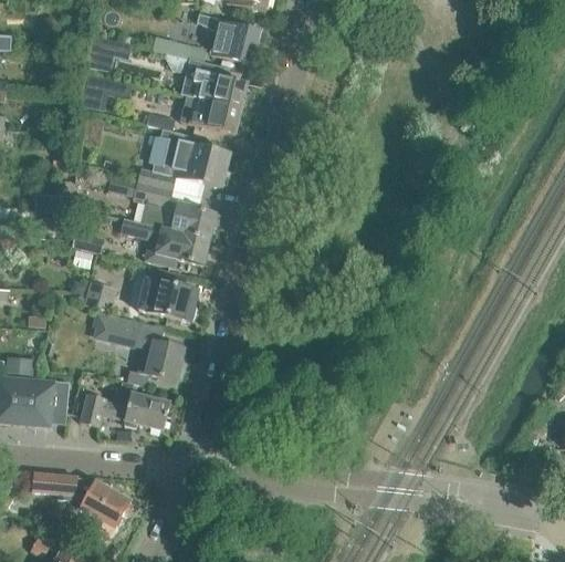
[(229,0),(228,3),(267,13),(269,0),(229,0)]
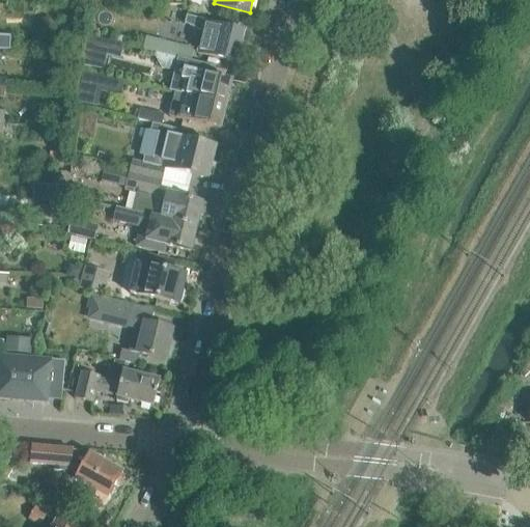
[(202,28),(197,52),(216,56),(217,55),(239,60),(246,29),(224,24),(224,23),(207,19),(207,18),(187,12),(185,20),(202,28)]
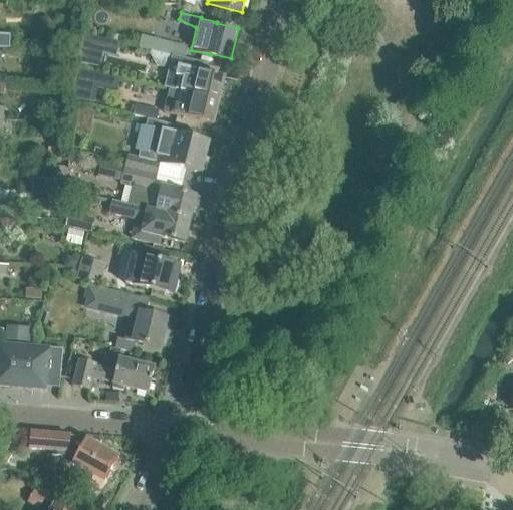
[(0,45),(10,46),(11,32),(0,31),(0,45)]
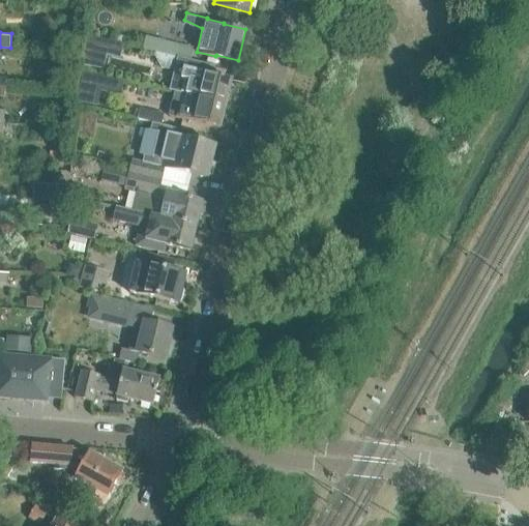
[(155,51),(190,59),(195,46),(146,33),(143,47),(155,50),(155,51)]
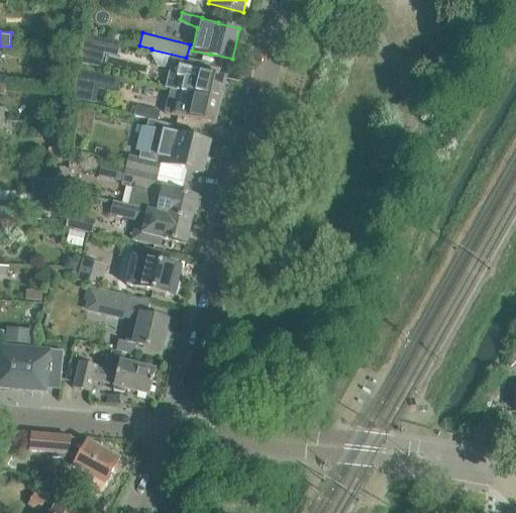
[(78,61),(94,64),(97,43),(81,40),(81,45),(78,61)]
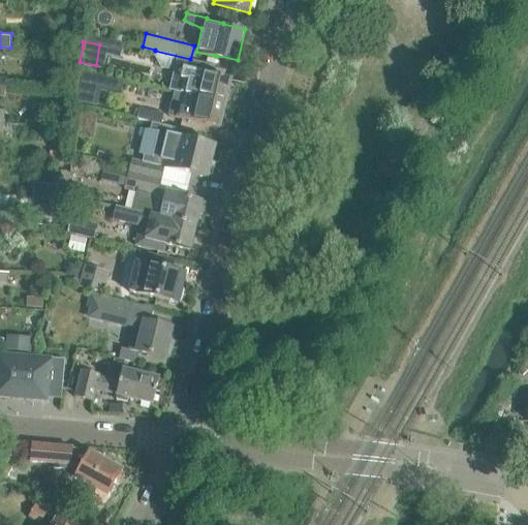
[(188,68),(190,59),(155,51),(154,52),(161,65),(176,68),(179,67),(177,75),(188,79),(184,92),(226,103),(233,80),(188,68)]
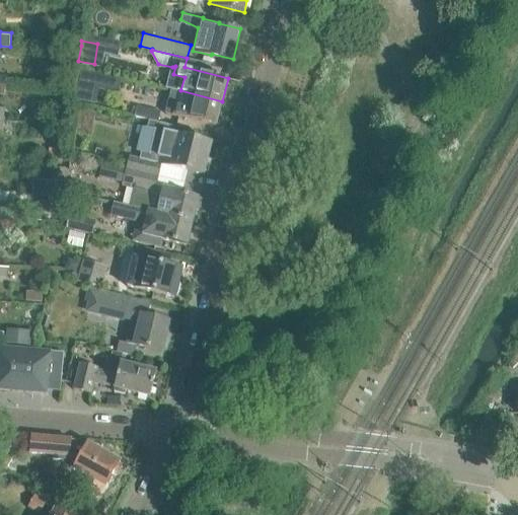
[(94,85),(96,72),(80,69),(75,97),(91,100),(94,85)]
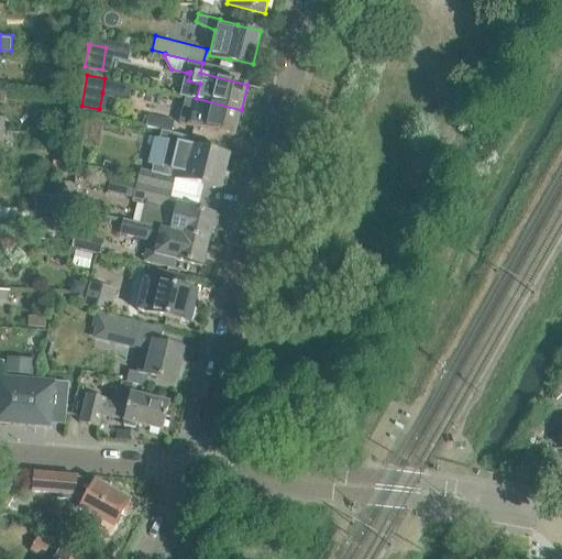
[(234,134),(241,110),(196,98),(193,112),(182,110),(179,121),(188,123),(189,124),(189,123),(199,125),(234,134)]
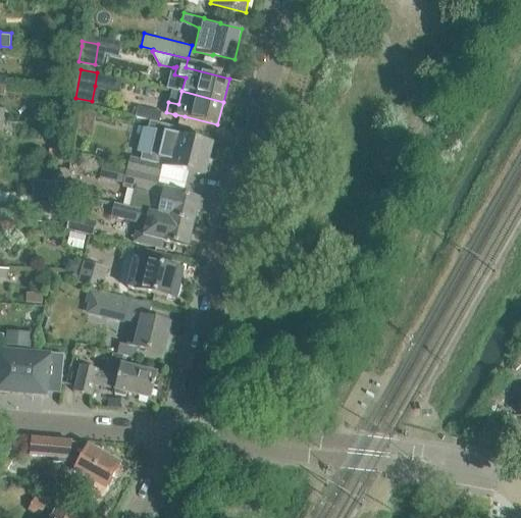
[(159,120),(162,109),(138,104),(136,114),(159,120)]
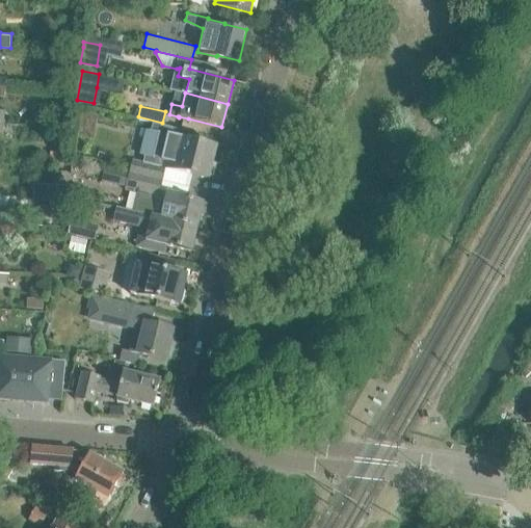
[(93,138),(98,116),(84,113),(79,135),(93,138)]
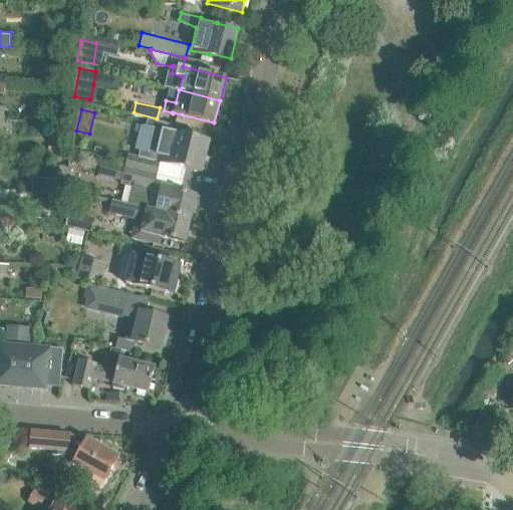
[(129,152),(125,165),(157,172),(160,162),(176,165),(179,166),(203,172),(211,140),(186,134),(188,125),(158,119),(148,116),(140,155),(129,152)]
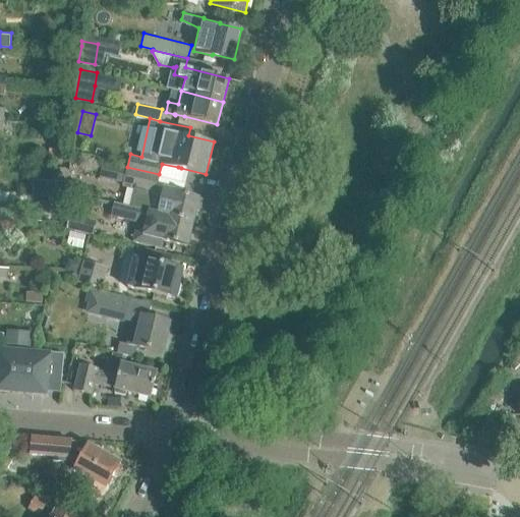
[(196,209),(200,210),(204,197),(199,196),(157,185),(159,174),(127,167),(104,161),(102,173),(124,178),(123,184),(135,187),(131,205),(142,207),(142,208),(158,212),(157,213),(170,216),(193,222),(196,209)]
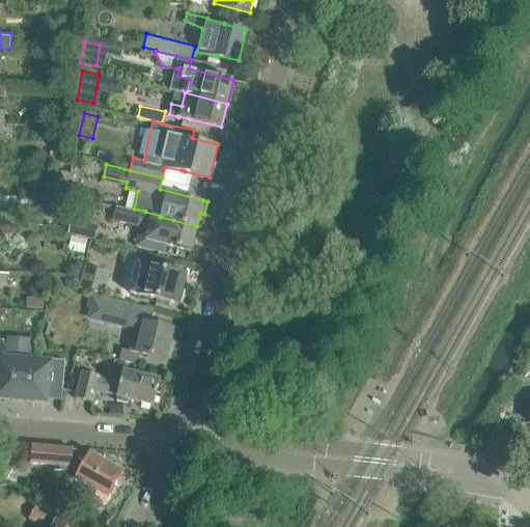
[(67,188),(68,170),(53,169),(52,187),(67,188)]
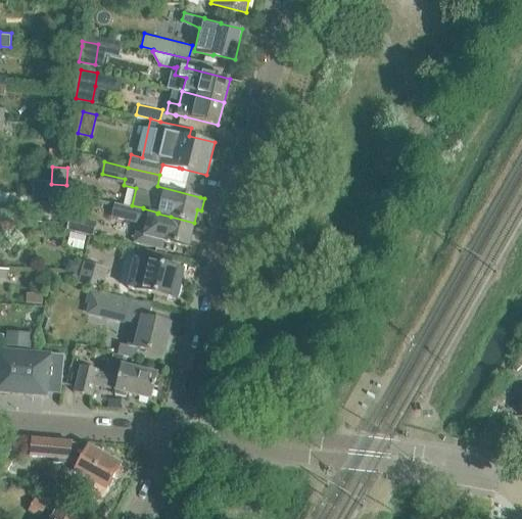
[(67,197),(67,186),(33,184),(32,195),(67,197)]
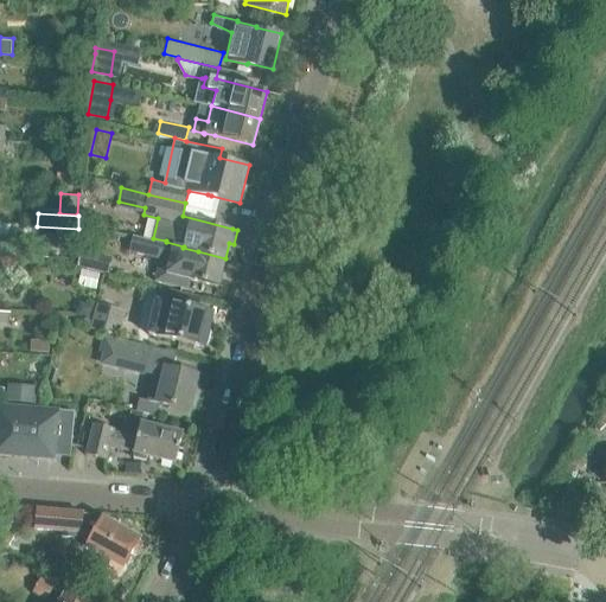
[(75,248),(76,234),(38,231),(37,245),(75,248)]
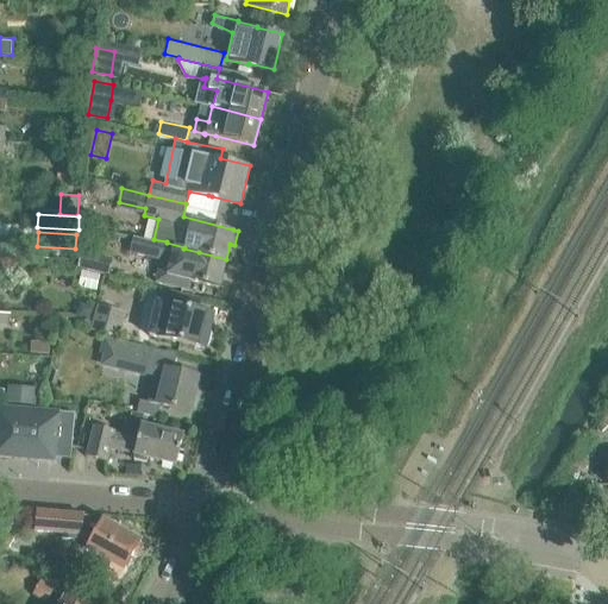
[(167,243),(167,241),(136,234),(132,249),(162,257),(157,278),(189,287),(192,277),(220,284),(226,259),(183,249),(185,247),(167,243)]
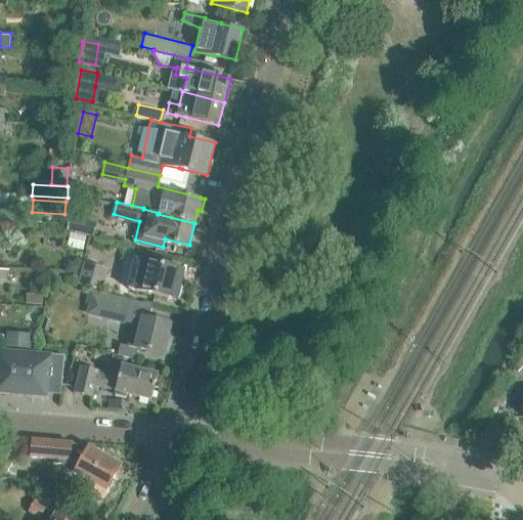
[(68,228),(86,233),(94,234),(97,221),(71,215),(68,228)]
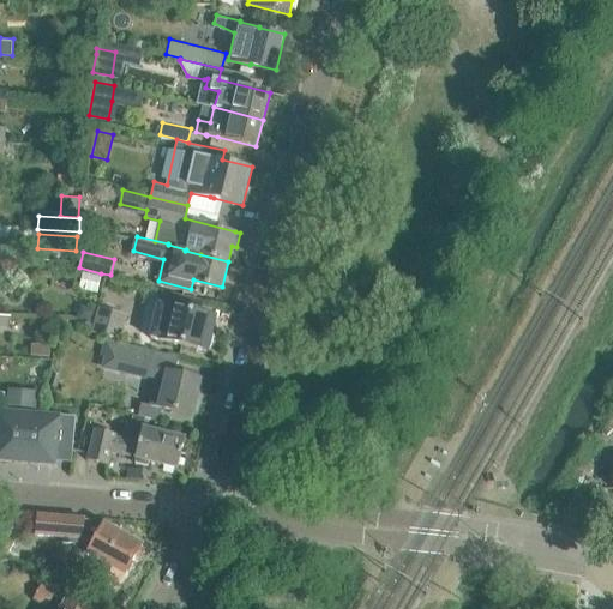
[(97,290),(101,273),(83,270),(79,287),(97,290)]
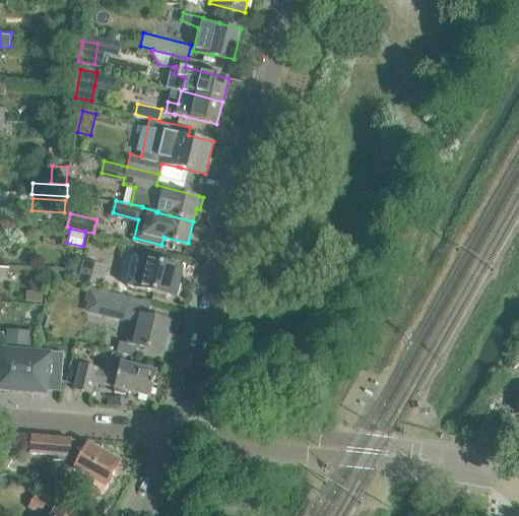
[(175,296),(182,268),(170,265),(173,255),(137,246),(128,284),(175,296)]
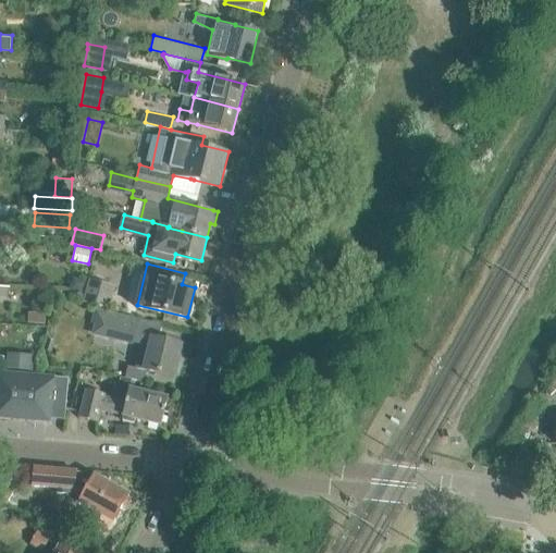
[(77,275),(72,279),(69,286),(81,291),(86,280),(77,275)]
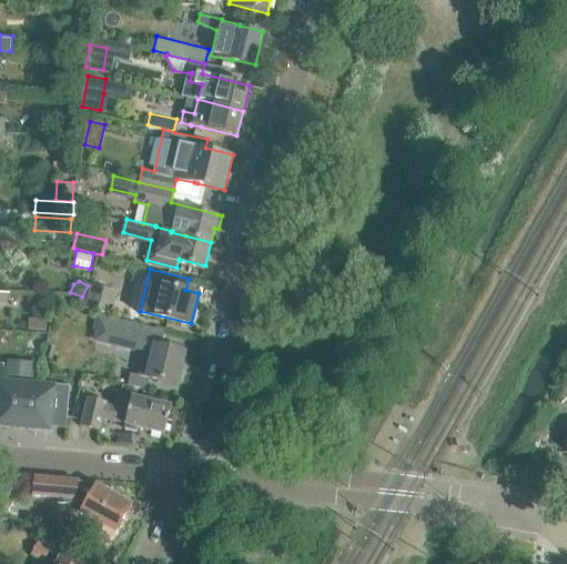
[(111,312),(117,290),(91,283),(85,304),(111,312)]
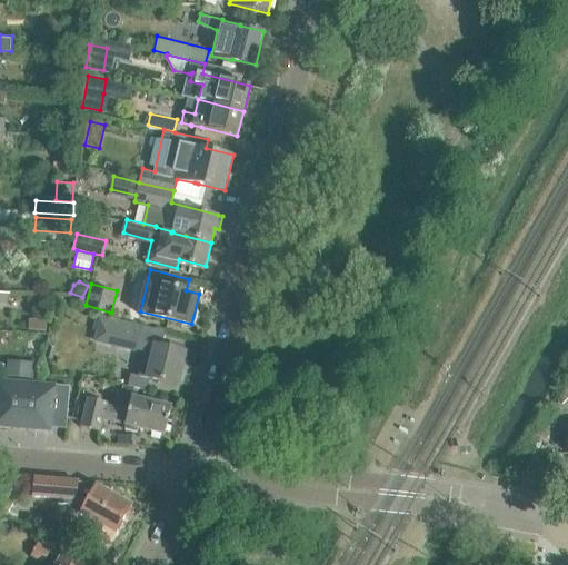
[(0,290),(0,299),(9,300),(9,291),(0,290)]
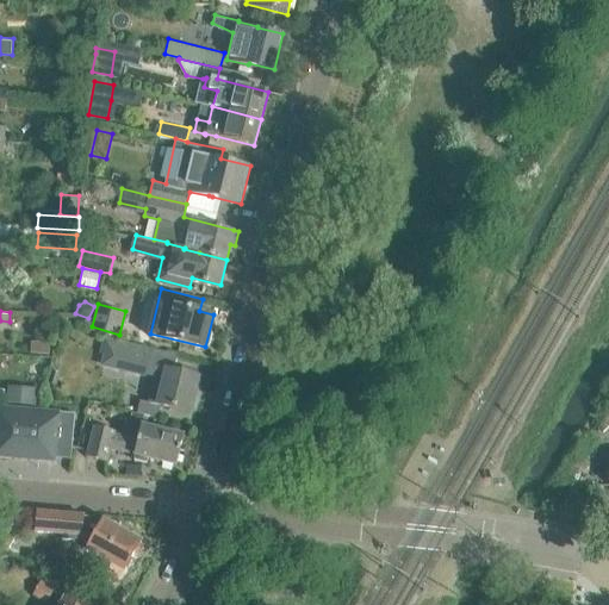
[(178,355),(154,348),(119,338),(115,354),(136,368),(156,373),(149,400),(161,404),(188,411),(198,376),(174,370),(178,355)]
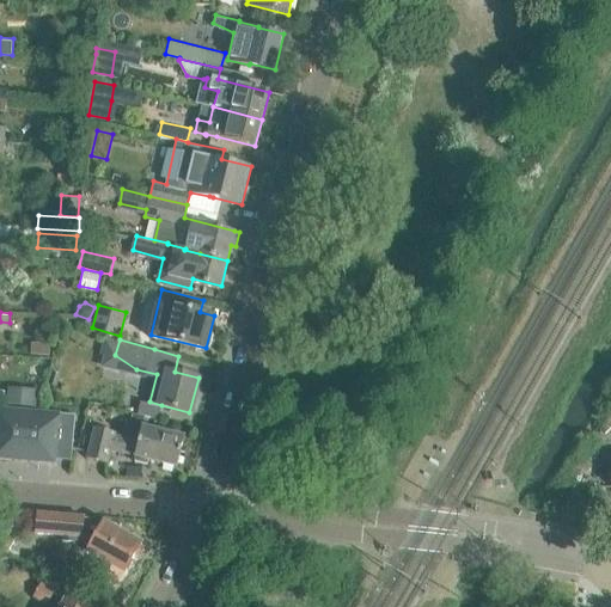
[(57,384),(60,372),(52,369),(49,381),(57,384)]
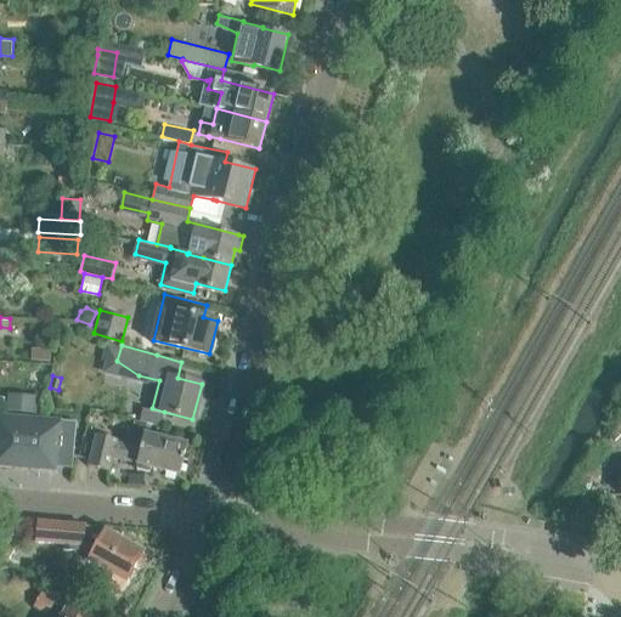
[(38,394),(10,391),(7,405),(37,408),(38,394)]
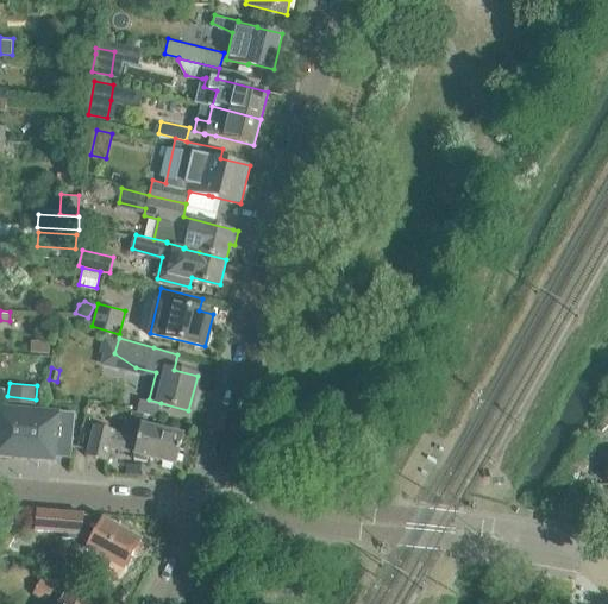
[(161,403),(149,400),(140,396),(137,409),(157,415),(161,403)]
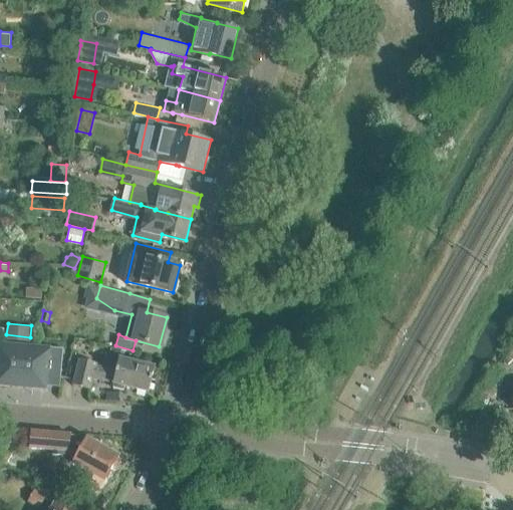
[(0,340),(0,383),(45,387),(46,374),(61,376),(63,346),(0,340)]
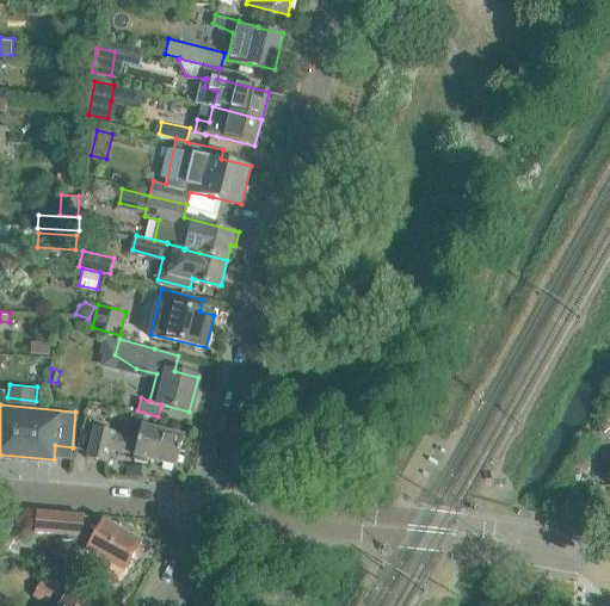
[(96,425),(87,457),(109,463),(112,447),(135,453),(134,458),(148,462),(149,456),(177,463),(184,434),(143,425),(140,438),(117,433),(117,431),(96,425)]
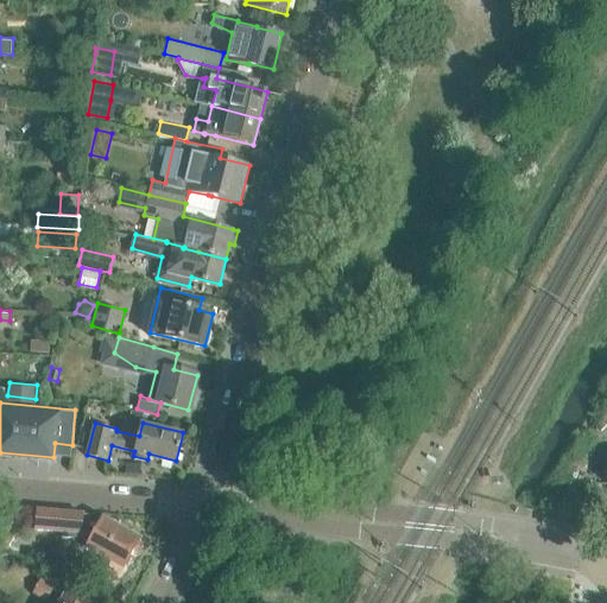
[(38,507),(37,526),(63,528),(63,535),(71,535),(75,538),(75,540),(87,547),(87,545),(102,553),(92,570),(114,583),(124,565),(138,540),(101,519),(101,518),(101,516),(93,512),(77,511),(46,508),(38,507)]
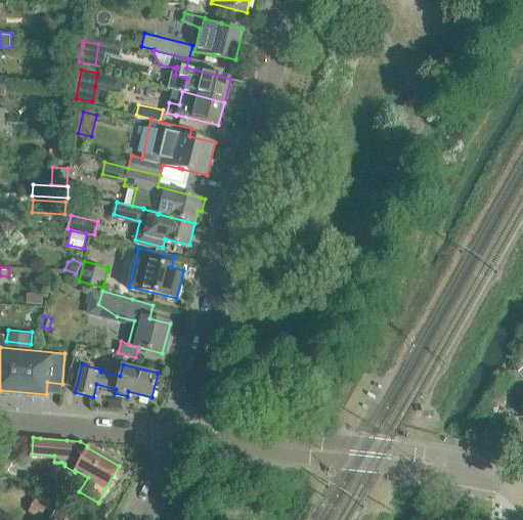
[(0,470),(5,473),(10,463),(0,457),(0,470)]
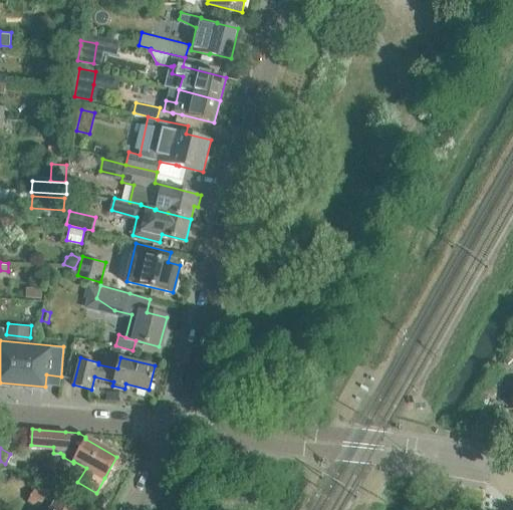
[(27,500),(40,506),(46,495),(34,488),(27,500)]
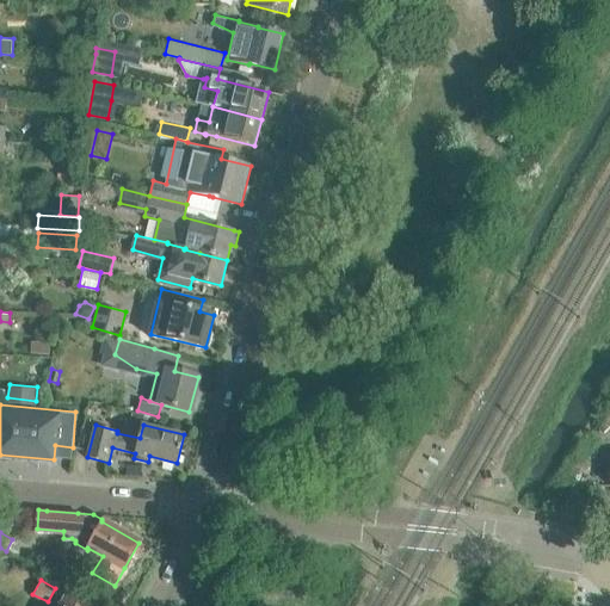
[(61,605),(60,604),(57,605),(85,605),(66,595),(61,605)]
